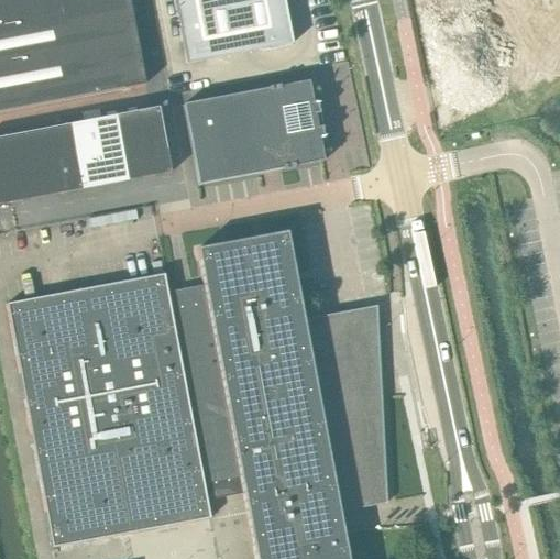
[(0,0),(0,108),(147,80),(132,0),(0,0)]
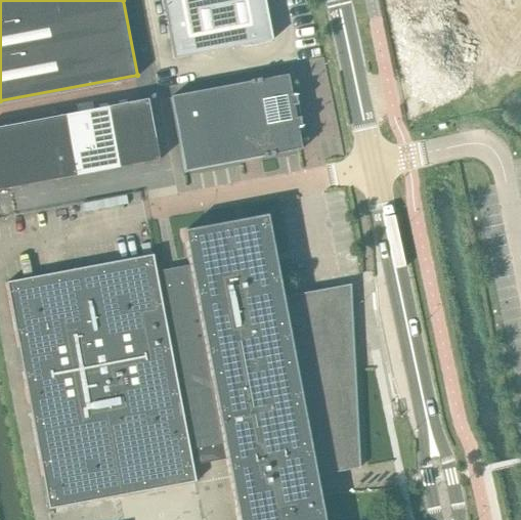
[(165,0),(176,56),(274,37),(267,0),(165,0)]
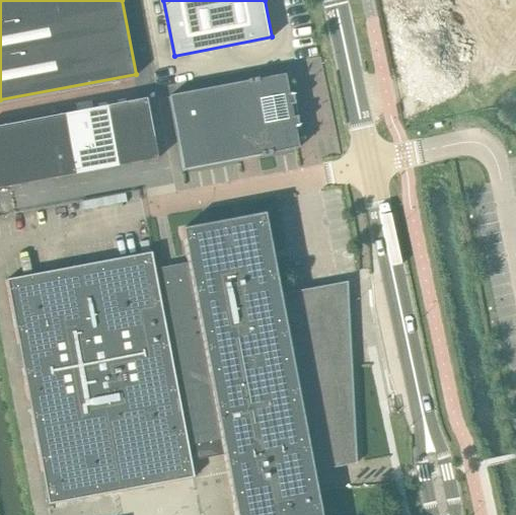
[(477,0),(475,1),(484,20),(515,7),(515,0),(477,0)]
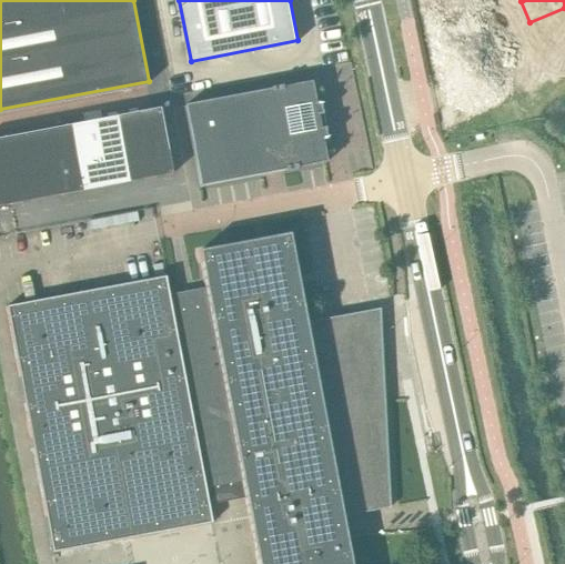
[(302,164),(324,160),(329,159),(325,139),(330,138),(322,98),(318,99),(314,79),(286,83),(285,82),(273,84),(273,86),(188,102),(202,183),(288,167),(289,168),(302,165),(302,164)]
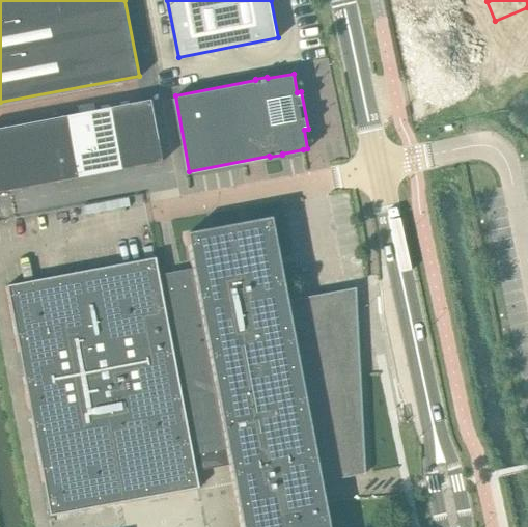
[(138,143),(142,163),(163,160),(151,98),(110,106),(117,146),(138,143)]
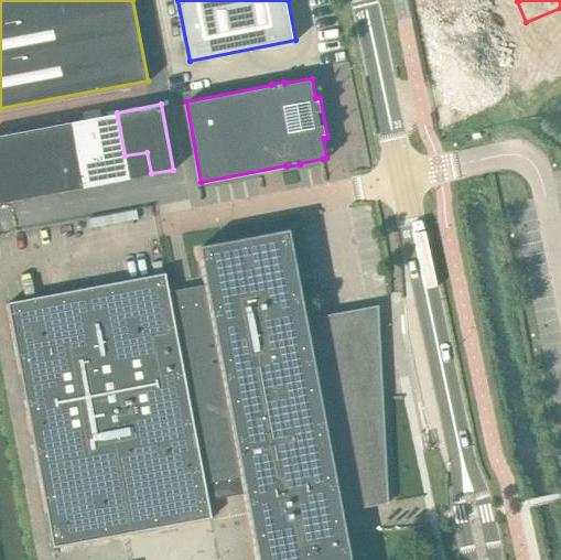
[(72,121),(84,186),(107,182),(103,160),(125,155),(117,112),(72,121)]
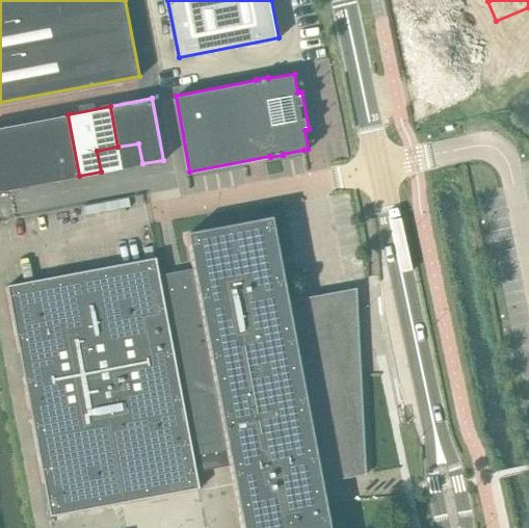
[(54,159),(58,180),(79,176),(68,114),(26,122),(33,163),(54,159)]
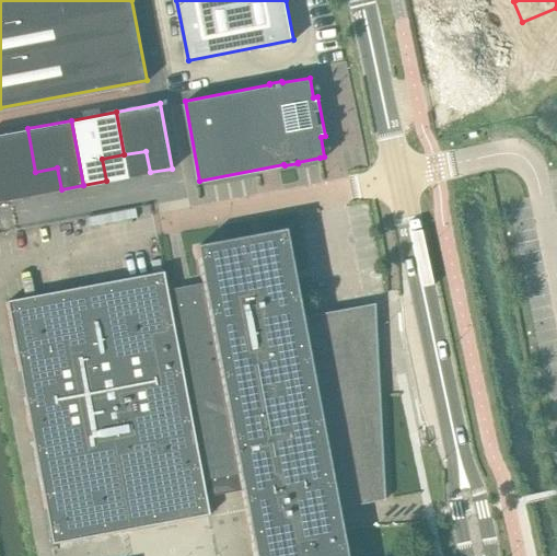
[(0,132),(0,200),(16,197),(13,175),(35,172),(27,128),(0,132)]
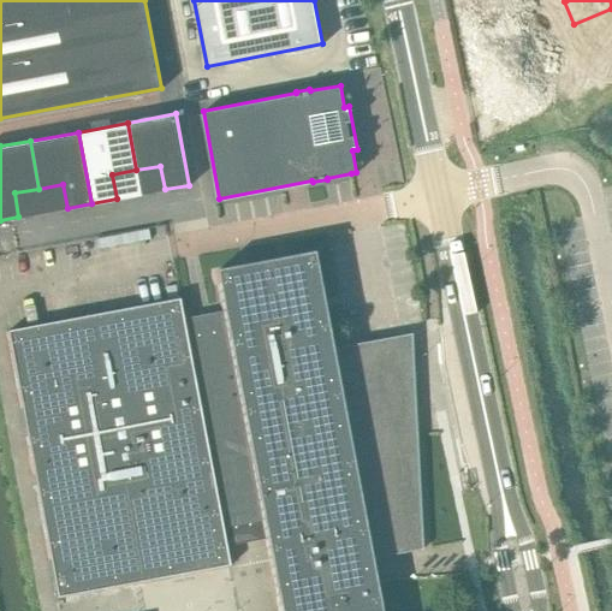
[(186,315),(182,296),(10,328),(59,595),(232,563),(225,525),(265,517),(281,610),(382,610),(373,556),(425,546),(420,438),(328,442),(325,422),(314,425),(303,367),(337,361),(334,345),(316,250),(218,270),(225,308),(186,315)]
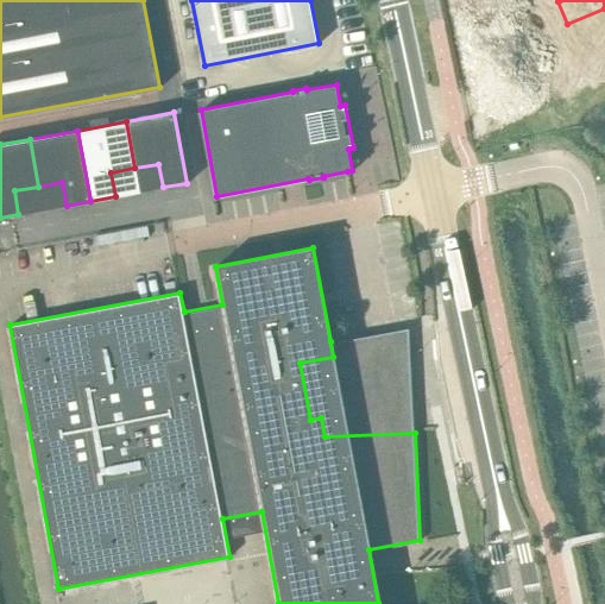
[(333,357),(300,363),(310,420),(321,417),(325,436),(415,433),(410,345),(409,345),(409,346),(398,346),(396,332),(399,331),(399,328),(331,341),(333,357)]
